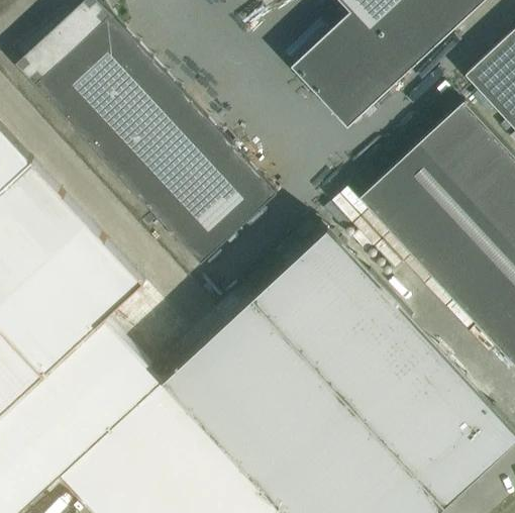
[(276,193),(104,9),(96,0),(84,0),(80,5),(78,2),(80,0),(78,0),(12,46),(12,47),(16,45),(23,57),(16,64),(29,79),(200,263),(276,193)]
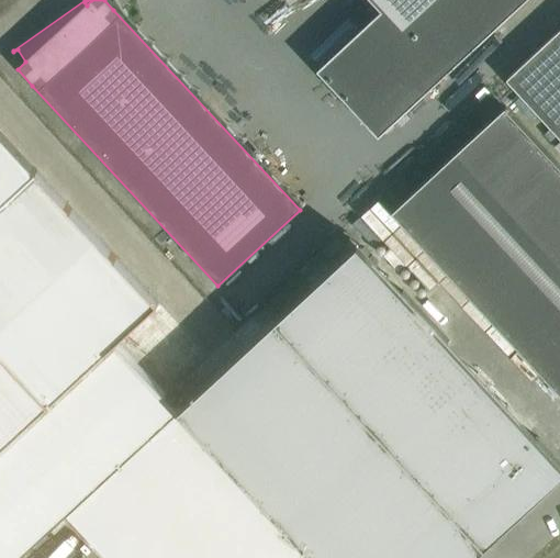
[(526,0),(281,0),(289,10),(303,0),(369,0),(381,12),(317,71),(378,137),(526,0)]
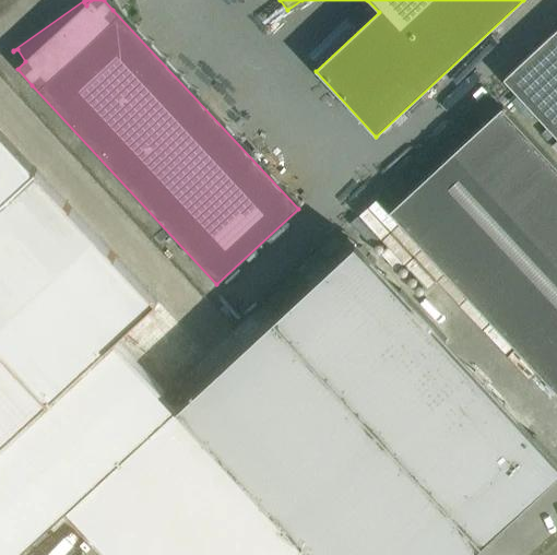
[(556,31),(502,82),(556,140),(556,31)]
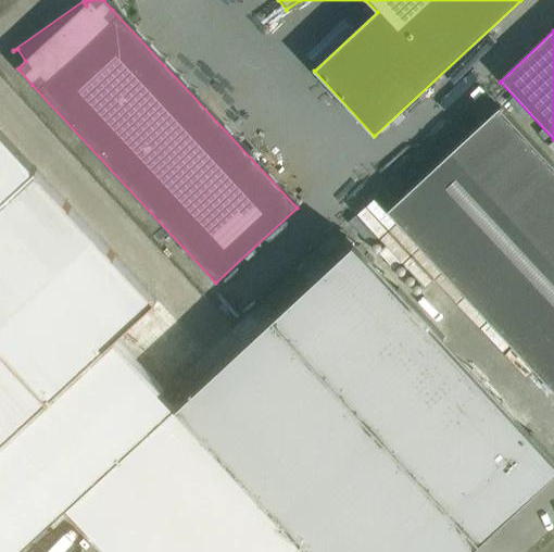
[(482,124),(387,213),(553,392),(553,167),(500,109),(482,124)]
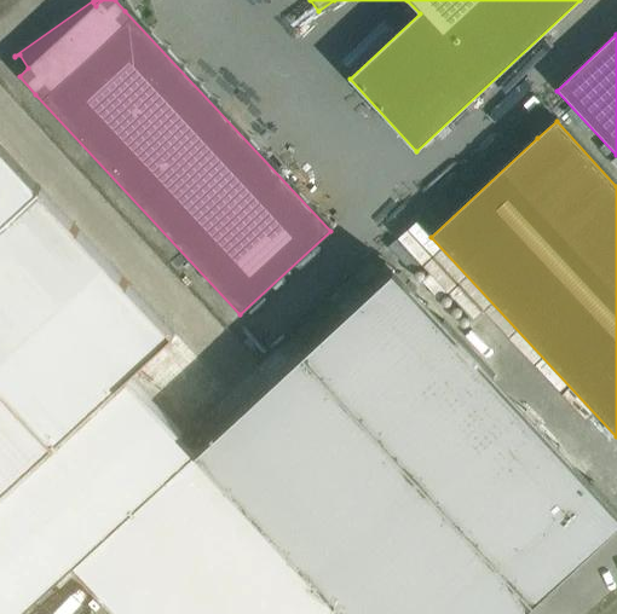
[(172,339),(55,210),(0,150),(0,613),(22,613),(71,569),(111,613),(524,613),(536,603),(531,597),(529,598),(304,354),(196,455),(127,380),(172,339)]
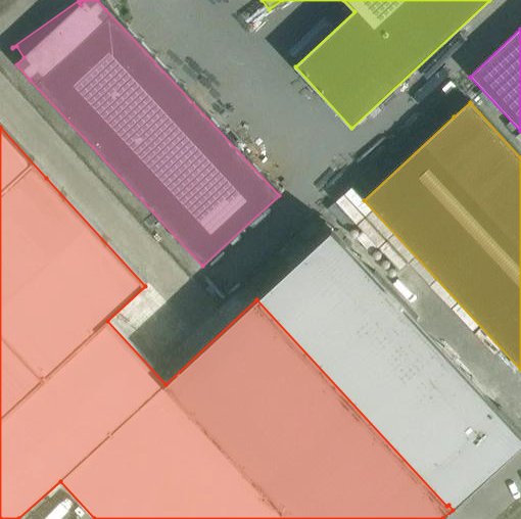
[(332,230),(256,299),(446,506),(448,505),(453,510),(520,445),(520,434),(373,274),(332,230)]
